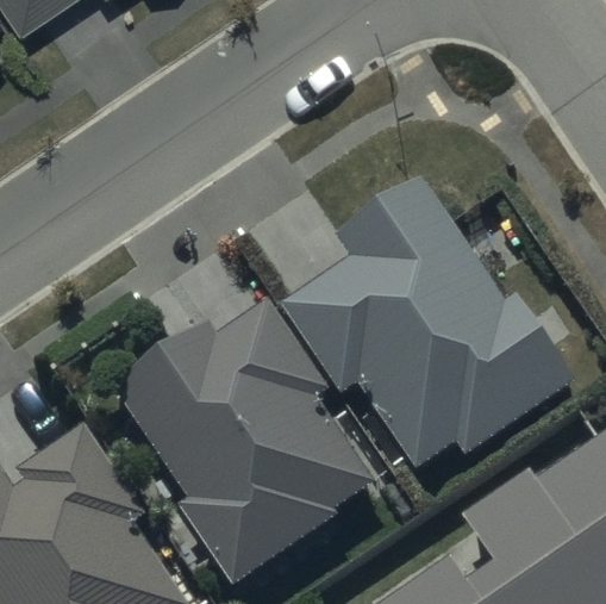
[(5,0),(14,14),(36,0),(5,0)]
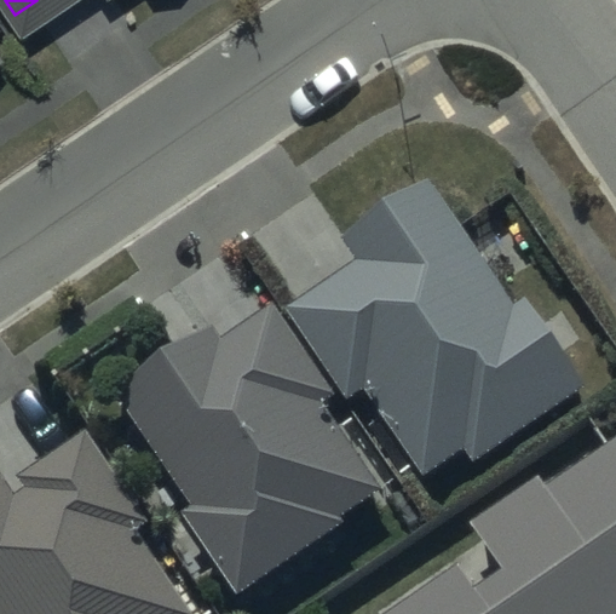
[(510,303),(427,177),(341,233),(358,258),(286,305),(345,396),(362,385),(420,474),(464,445),(472,457),(583,383),(524,293),(510,303)]
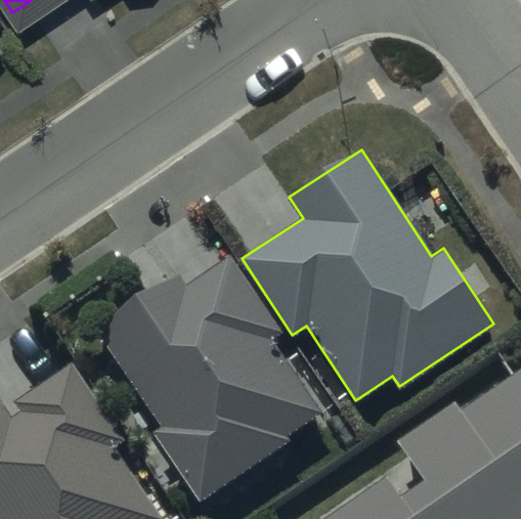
[(175,271),(93,327),(160,426),(152,431),(199,501),(288,441),(286,438),(321,414),(271,340),(281,333),(229,256),(185,287),(175,271)]
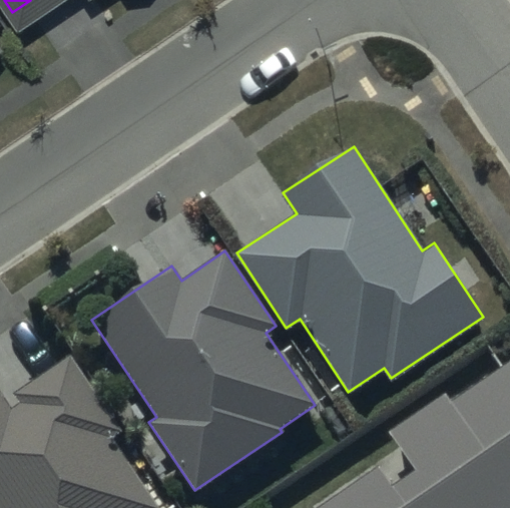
[(120,429),(69,355),(14,392),(21,403),(9,411),(0,397),(0,507),(157,507),(159,507),(110,436),(120,429)]
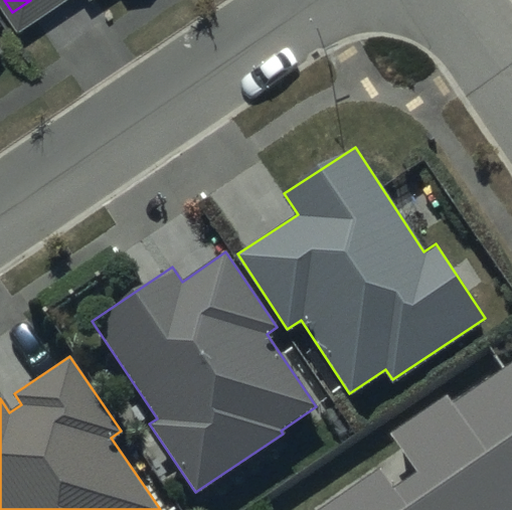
[(511,509),(511,362),(452,403),(447,395),(390,435),(417,473),(393,489),(378,467),(316,509),(511,509)]
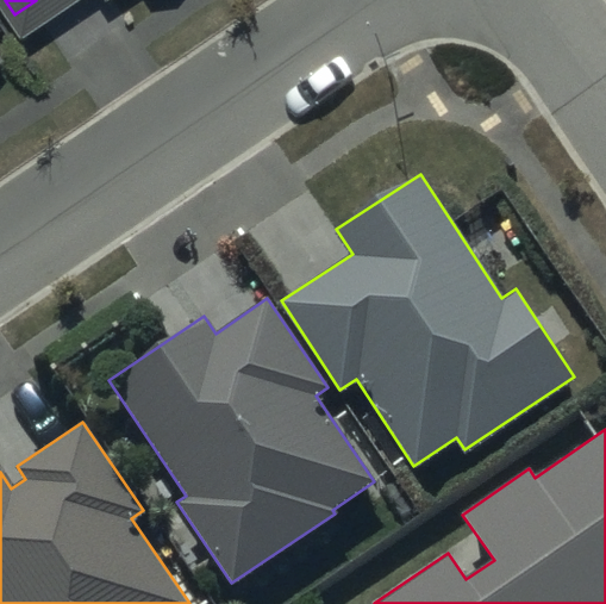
All buildings are outlined.
